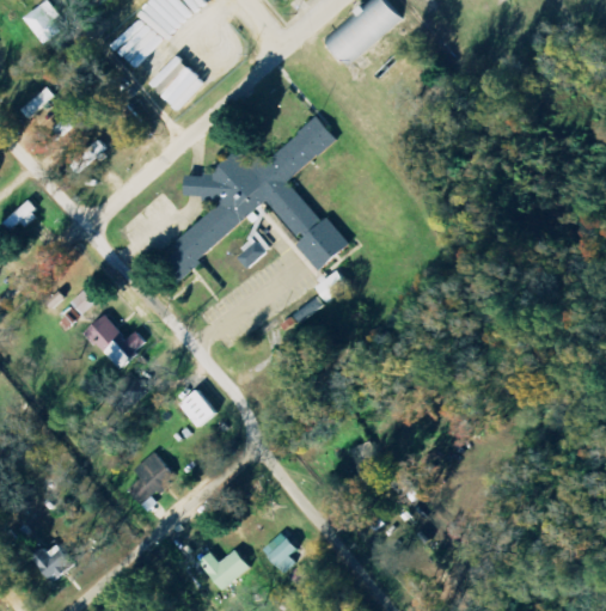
[(42,44),(59,31),(51,20),(57,16),(46,0),(22,17),(42,44)]
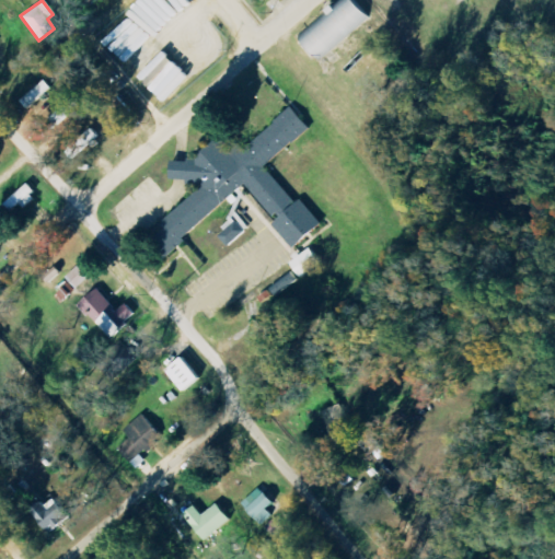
[(315,59),(367,16),(353,0),(334,0),(295,34),(315,59)]
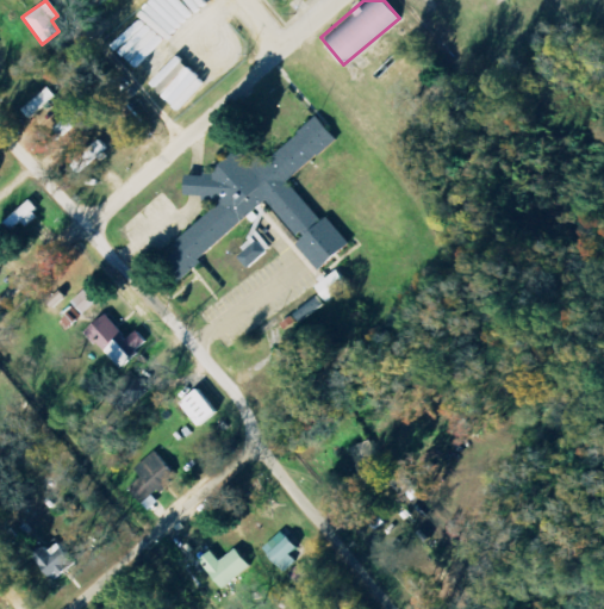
[(113,45),(170,106),(199,79),(142,18),(113,45)]
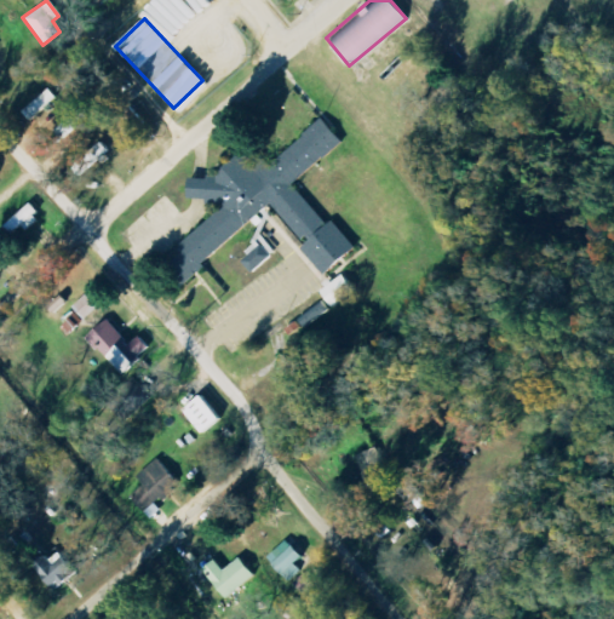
[(27,119),(55,97),(47,89),(19,109),(27,119)]
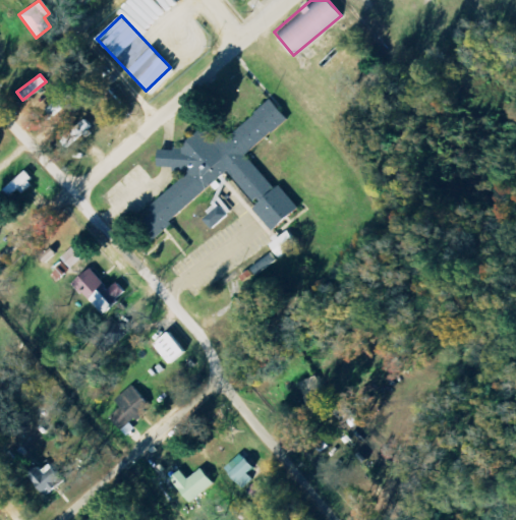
[(218,173),(268,228),(292,206),(273,184),(270,187),(240,154),(281,117),(265,99),(221,136),(213,128),(207,133),(195,121),(157,157),(176,178),(127,222),(144,240),(218,173)]
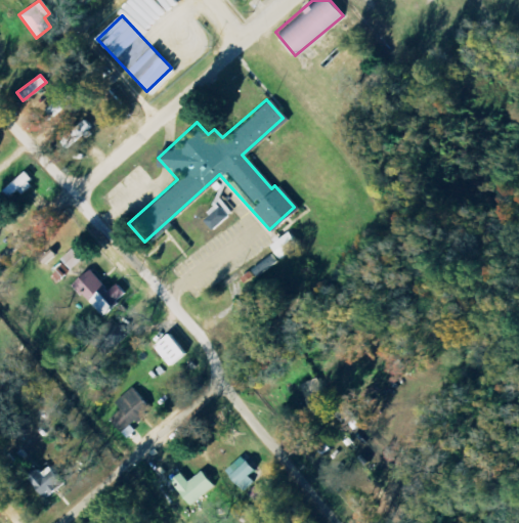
[(57,140),(62,147),(89,127),(84,120),(57,140)]
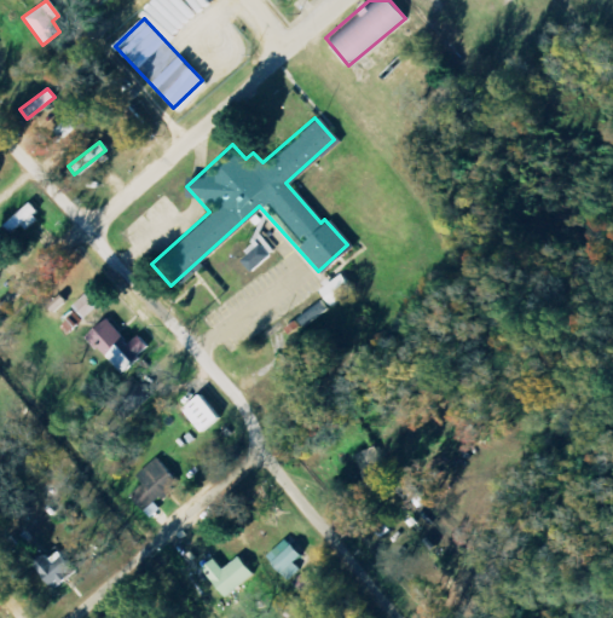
[(1,224),(9,234),(19,225),(23,229),(38,218),(28,203),(1,224)]
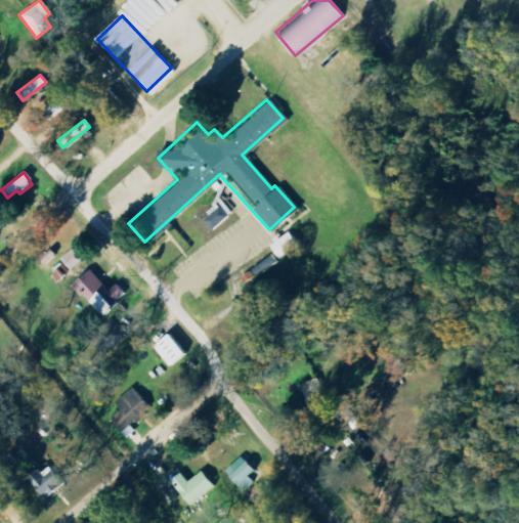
[(210,230),(230,212),(218,199),(199,217),(210,230)]
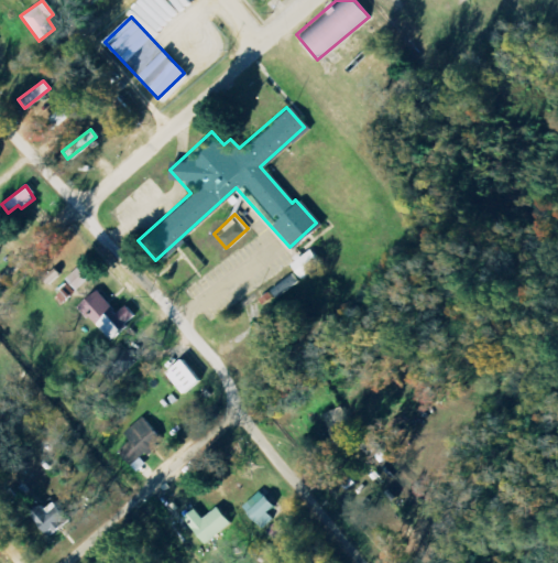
[(318,262),(308,249),(288,263),(297,277),(318,262)]
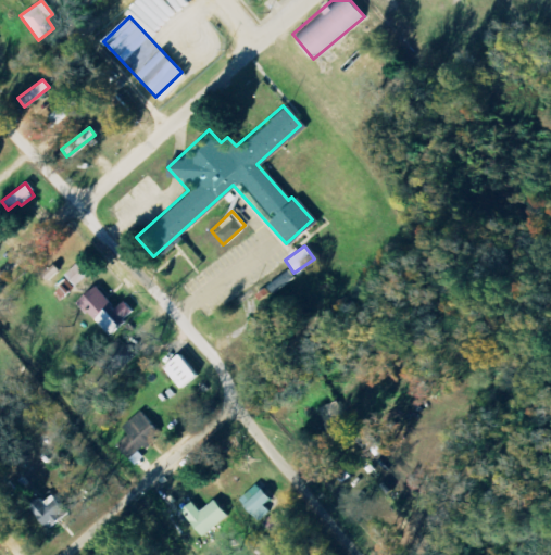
[(73,286),(85,275),(75,263),(62,274),(73,286)]
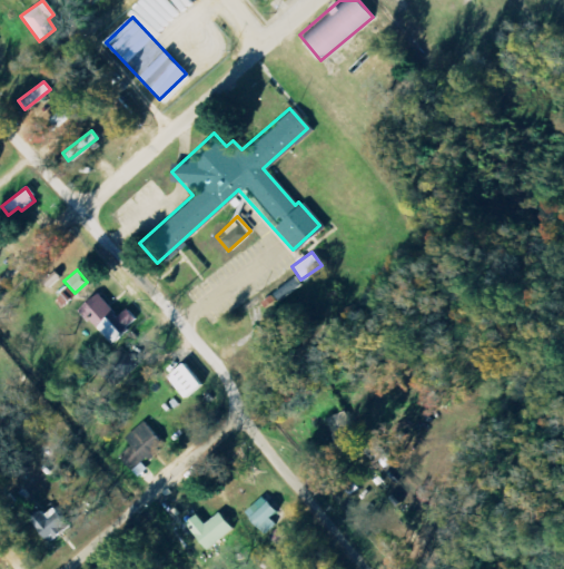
[(257,298),(263,310),(302,290),(296,278),(257,298)]
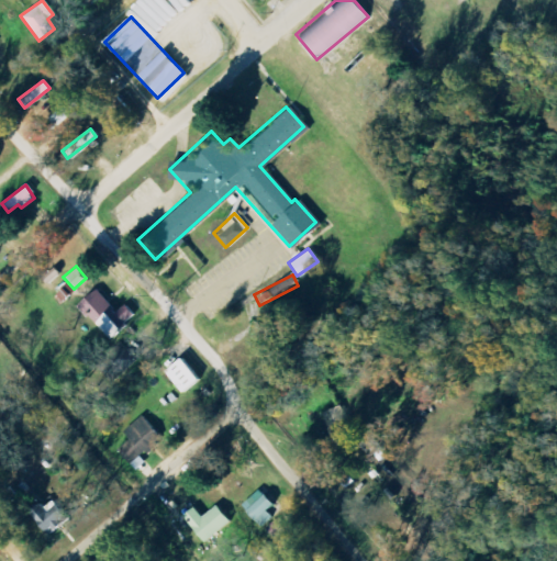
[(134,315),(123,304),(115,311),(96,289),(77,304),(107,339),(134,315)]
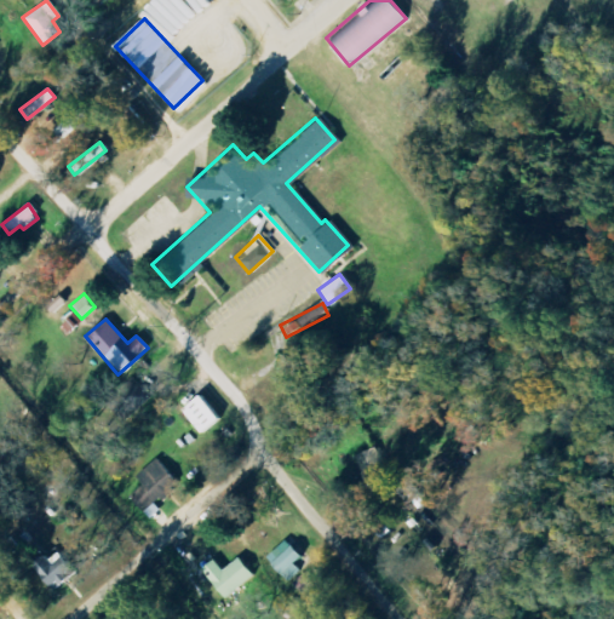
[(149,396),(131,377),(104,400),(124,420),(149,396)]
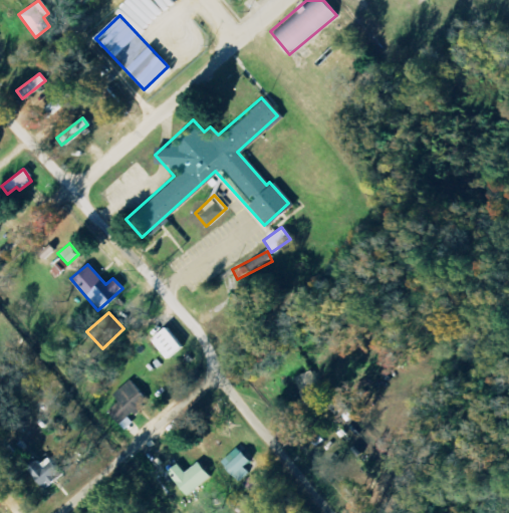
[(181,347),(166,327),(150,339),(166,358),(181,347)]
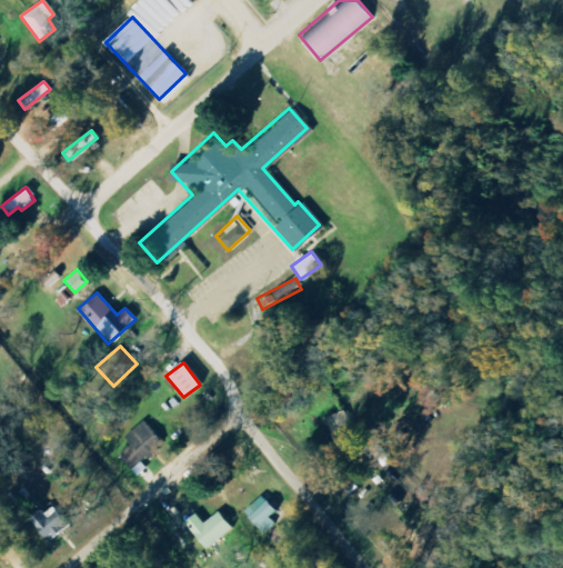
[(327,416),(335,439),(350,432),(341,410),(327,416)]
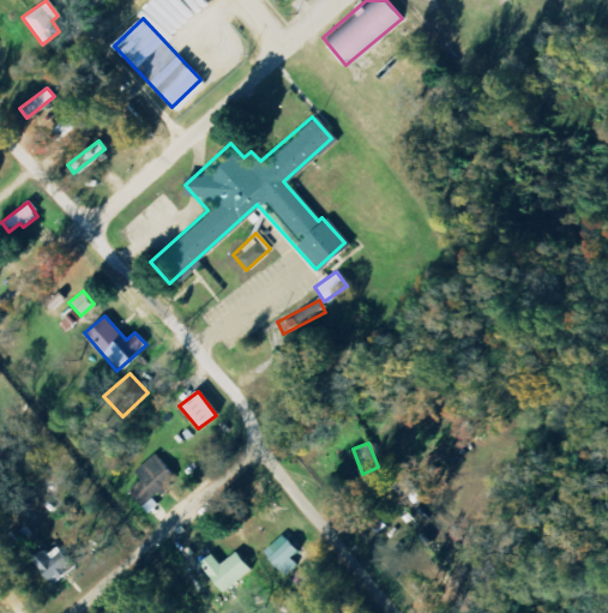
[(146,512),(156,504),(151,499),(175,478),(152,454),(133,470),(140,479),(127,491),(146,512)]
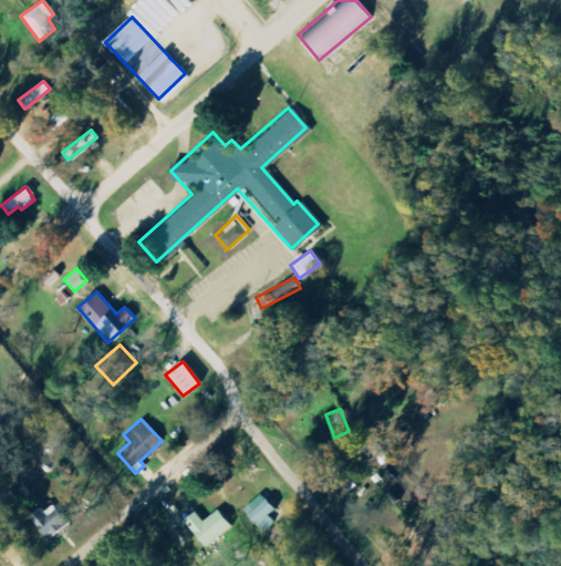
[(267,514),(273,510),(261,493),(241,507),(259,531),(272,522),(267,514)]
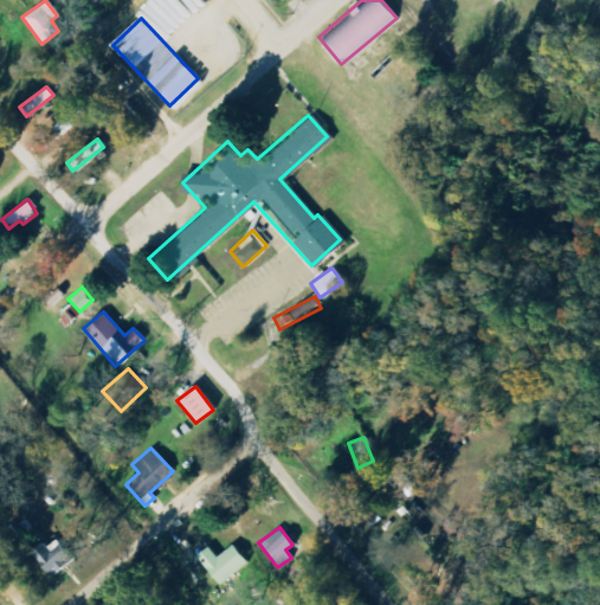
[(52,577),(72,558),(56,539),(47,547),(43,542),(31,553),(52,577)]
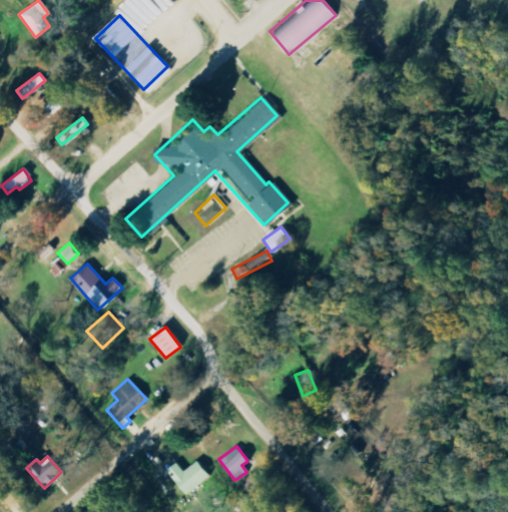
[(208,476),(196,461),(183,472),(175,463),(165,471),(185,495),(208,476)]
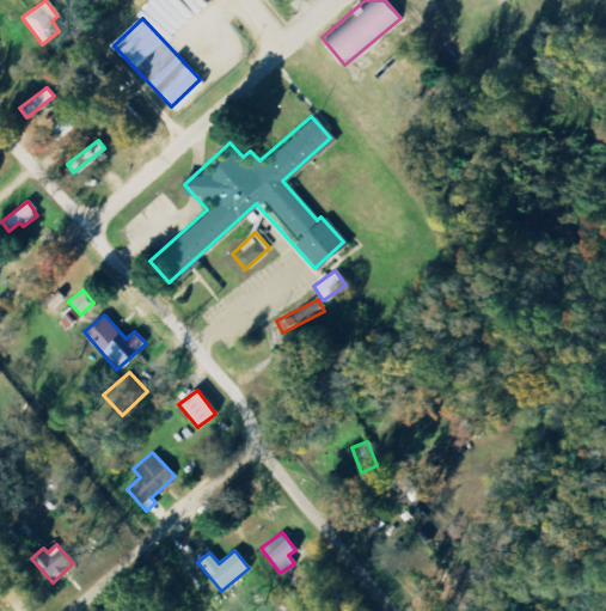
[(294,585),(306,575),(297,566),(286,576),(294,585)]
